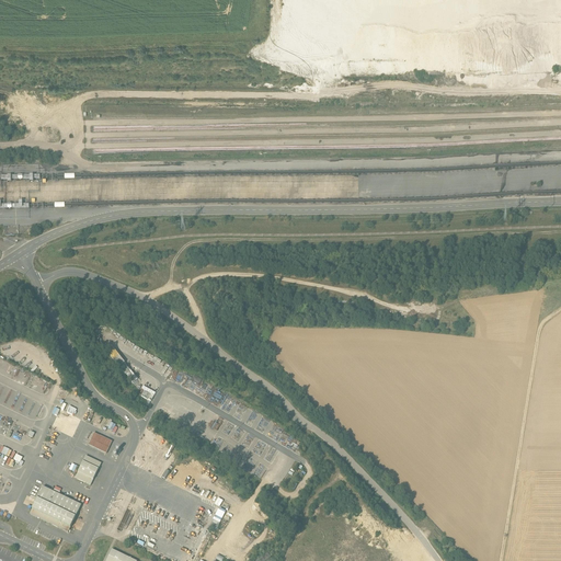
[(129,370),(110,346),(104,352),(124,376),(129,370)]
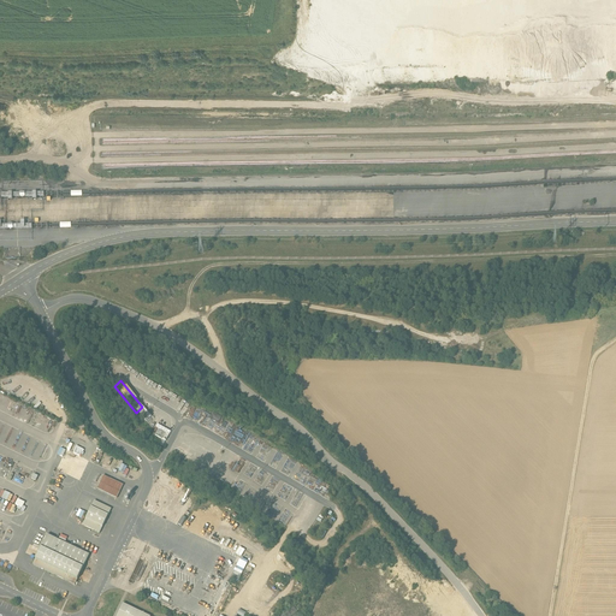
[(152,434),(163,439),(166,433),(155,427),(152,434)]
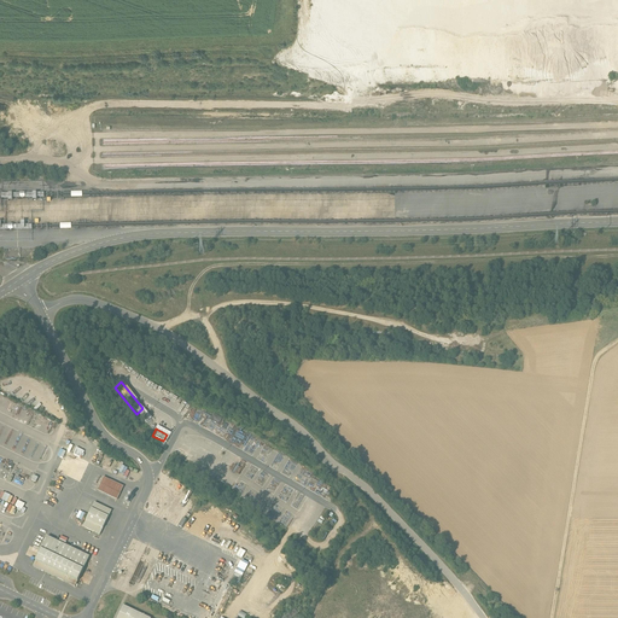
[(97,491),(117,500),(122,485),(101,477),(97,491)]
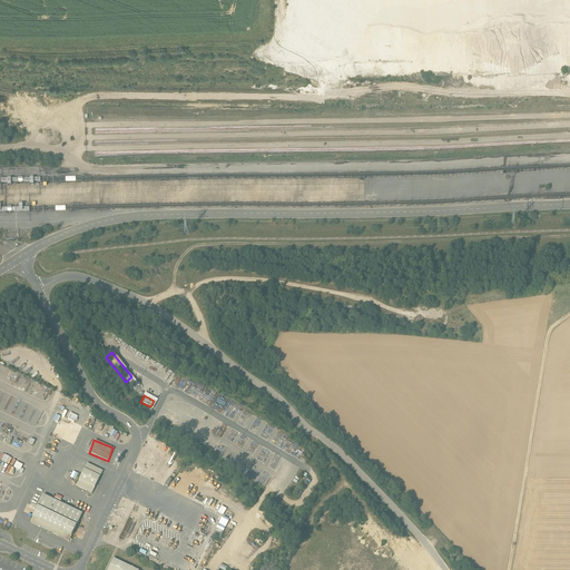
[(0,460),(6,463),(9,457),(1,453),(0,457),(0,460)]
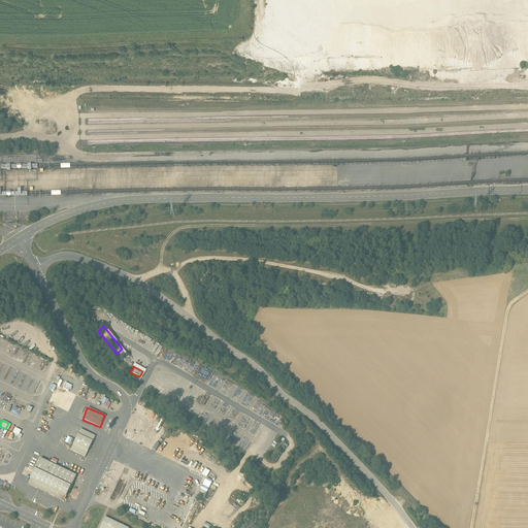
[(85,457),(94,435),(78,429),(69,451),(85,457)]
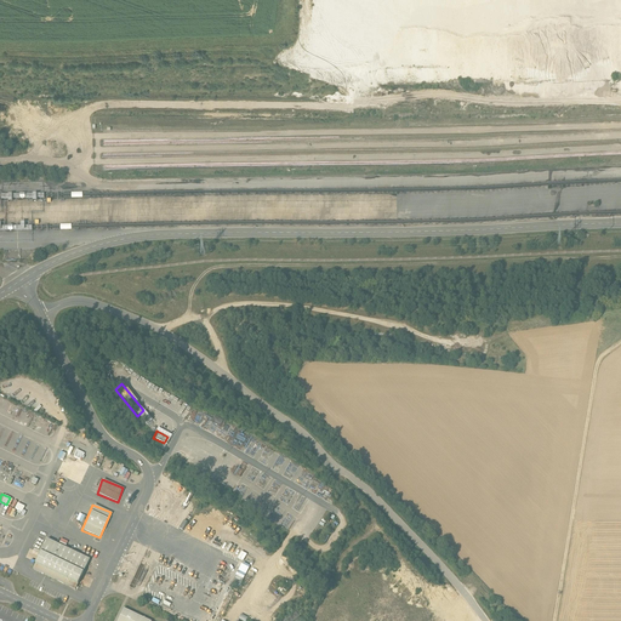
[(90,560),(46,541),(40,556),(84,575),(90,560)]
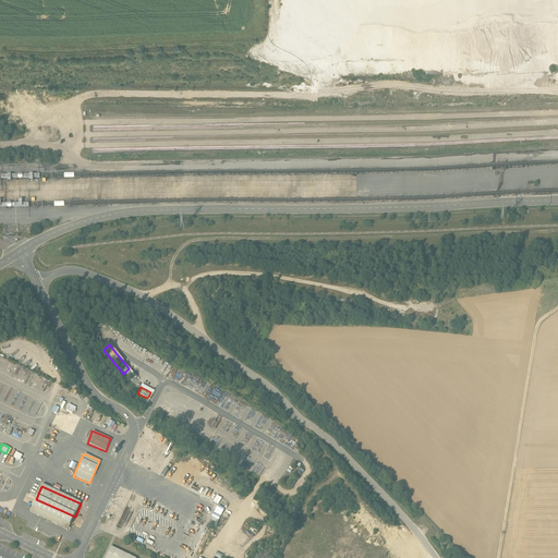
[(218,505),(221,498),(216,496),(213,502),(218,505)]
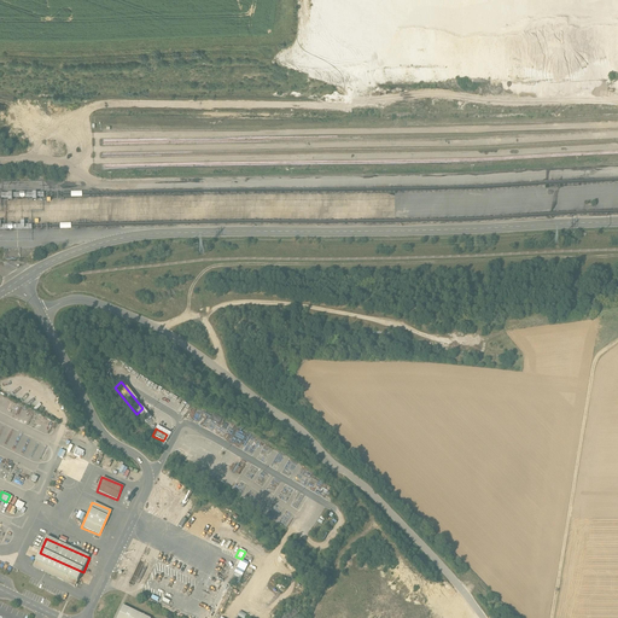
[(83,572),(40,553),(33,567),(76,588),(83,572)]
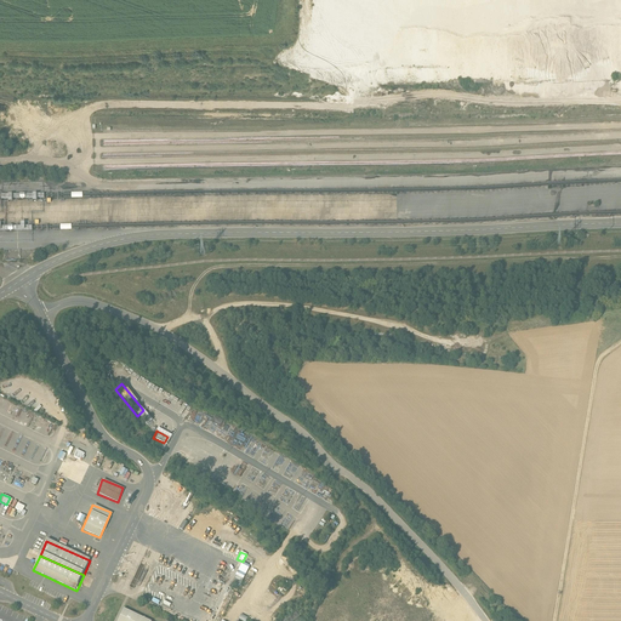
[(144,620),(124,610),(119,620),(144,620)]
